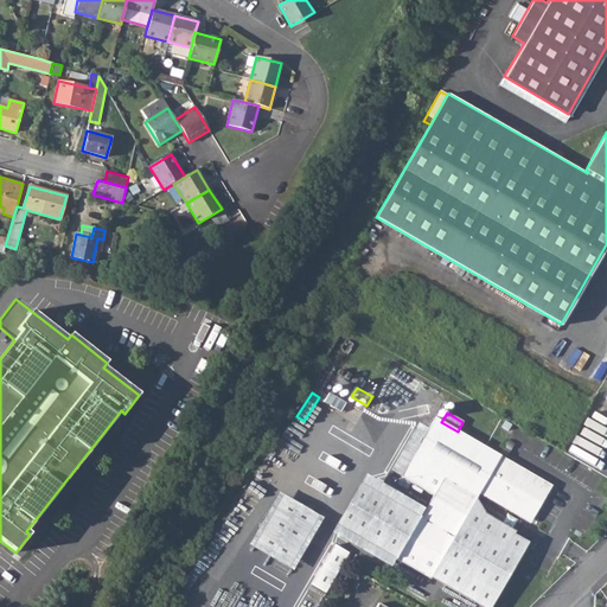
[(446,474),(479,493),(521,517),(522,516),(525,518),(531,517),(534,512),(535,513),(551,486),(458,432),(441,422),(434,417),(428,429),(400,477),(433,496),(446,474)]
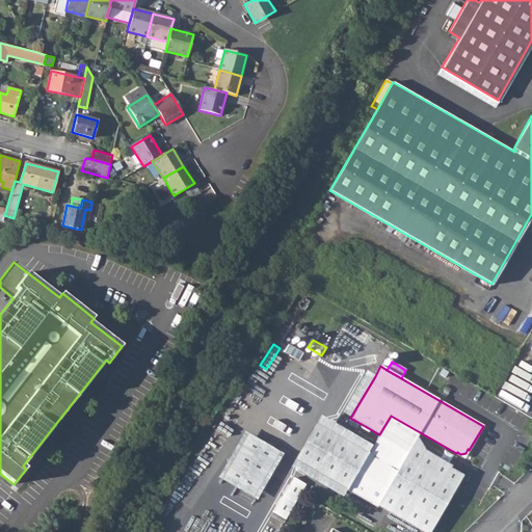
[(350,418),(375,376),(366,371),(342,413),(350,418)]
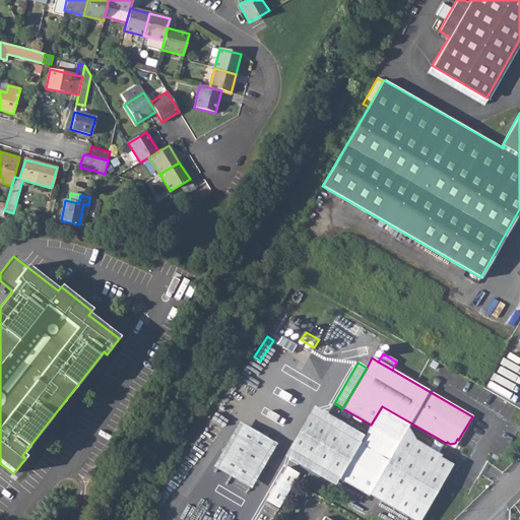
[(334,485),(363,437),(312,407),(283,456),(334,485)]
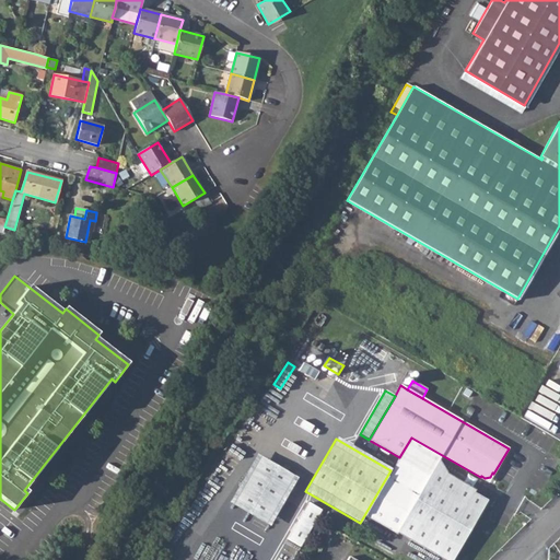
[(269,526),(296,478),(257,454),(229,502),(269,526)]
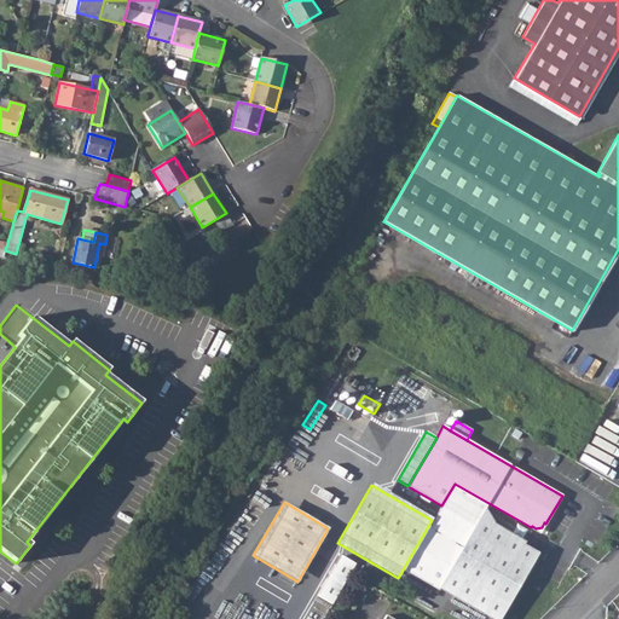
[(499,618),(504,611),(538,553),(521,543),(524,541),(480,516),(451,567),(438,589),(489,618),(499,618)]
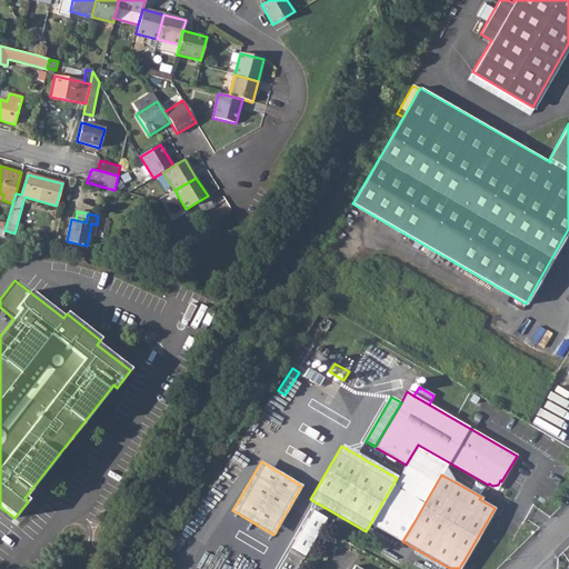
[(415,521),(383,503),(371,525),(402,541),(415,521)]
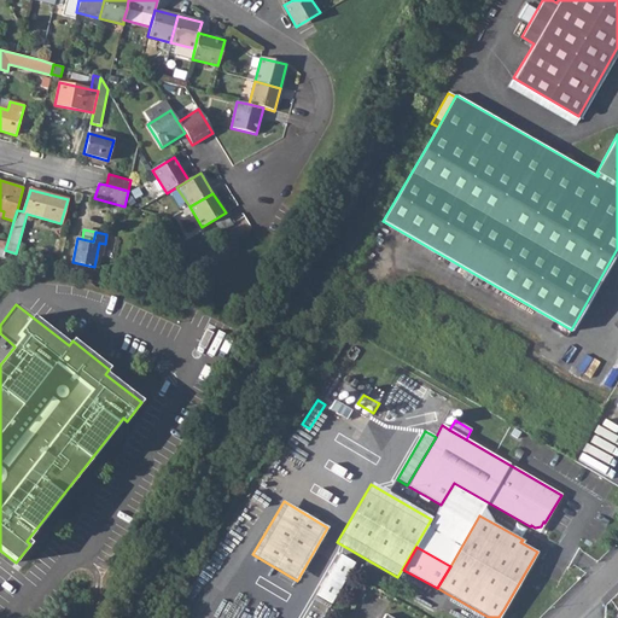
[(354,563),(340,555),(318,595),(331,604),(354,563)]
